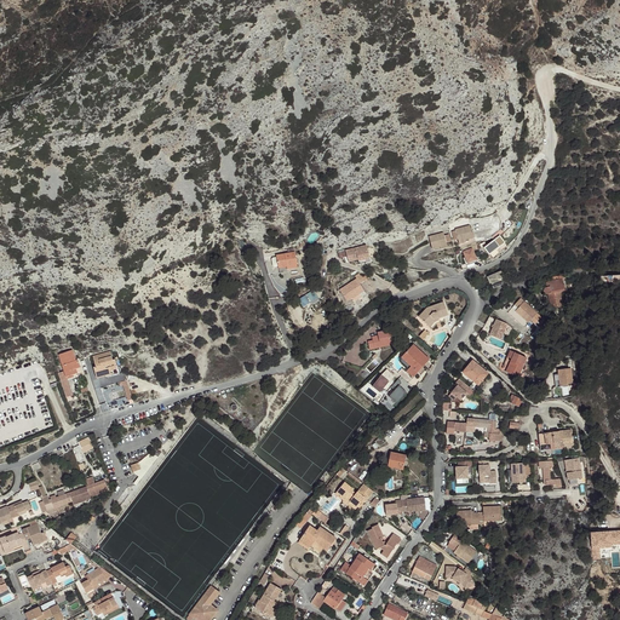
[(470,225),(455,230),(458,240),(459,245),(466,242),(465,240),(474,239),(470,225)]
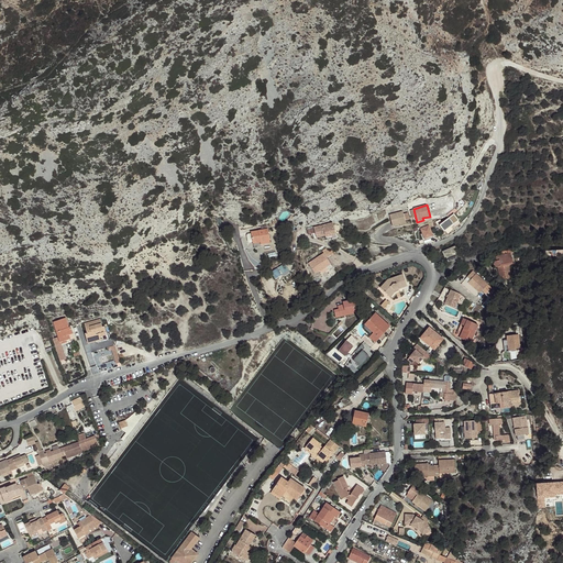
[(404,214),(403,211),(389,216),(393,227),(399,224),(400,227),(406,224),(406,220),(404,214)]
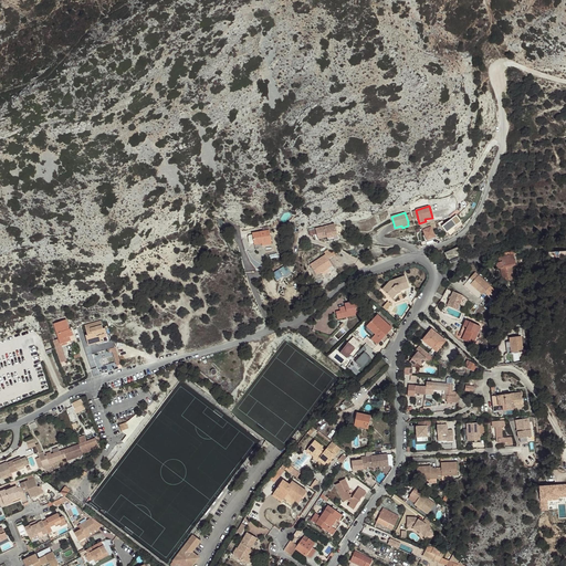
[(457,216),(440,227),(446,233),(461,222),(457,216)]
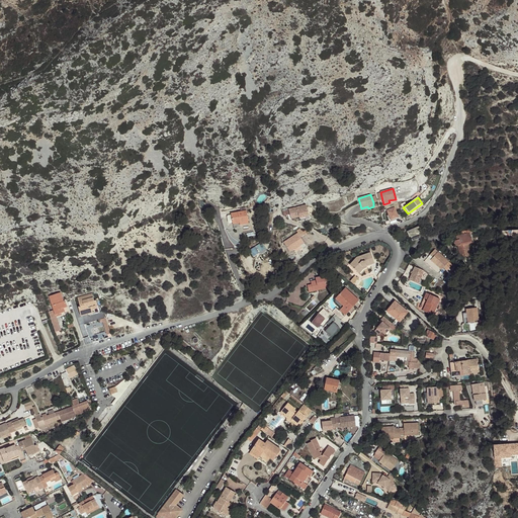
[(307,205),(288,209),(291,219),(299,217),(309,214),(307,205)]
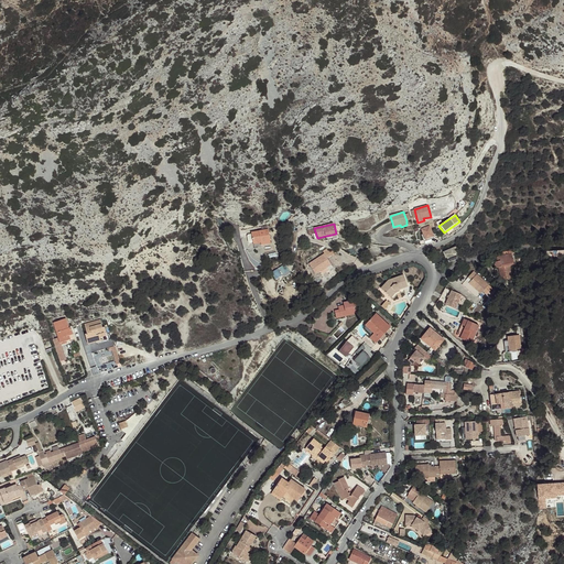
[(431,225),(420,229),(424,240),(434,237),(431,225)]
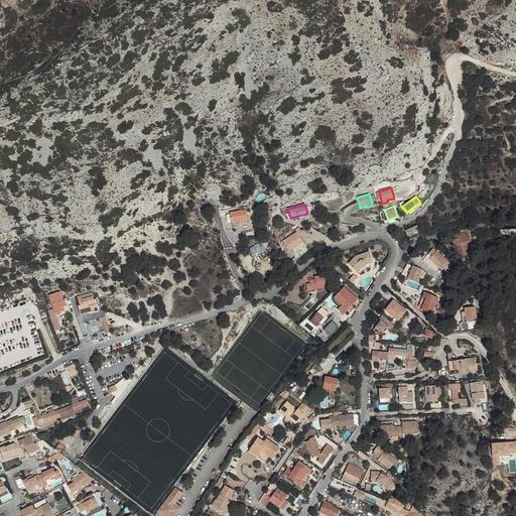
[(239,222),(239,224),(248,223),(246,211),(230,213),(230,215),(232,222),(232,223),(239,222)]
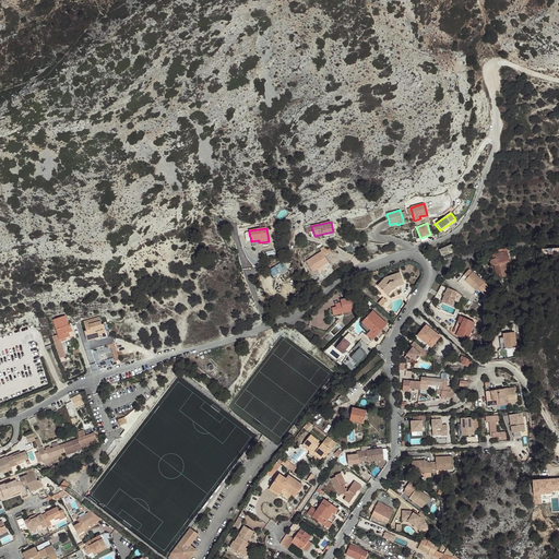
[(453,257),(453,244),(439,250),(441,257),(443,256),(445,260),(453,257)]
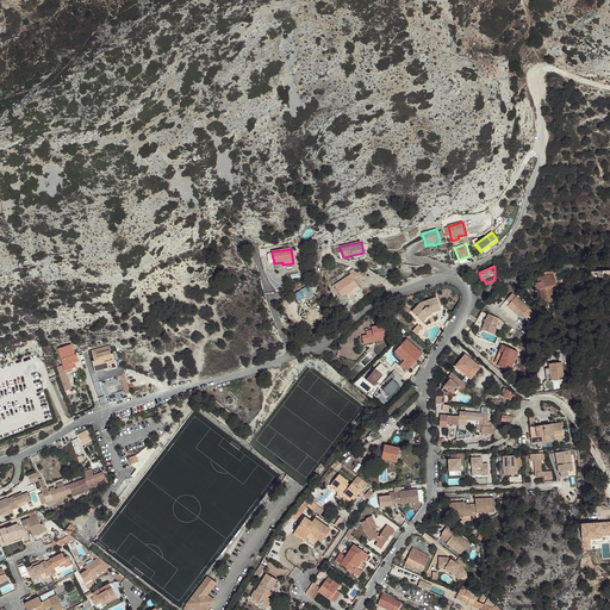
[(359,277),(354,268),(349,272),(352,274),(335,285),(342,297),(347,293),(354,288),(359,286),(354,279),(359,277)]
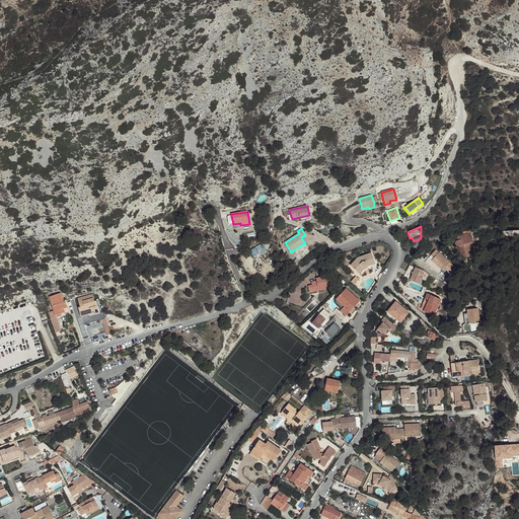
[(518,230),(516,231),(503,232),(505,239),(509,238),(517,236),(518,234),(518,230)]
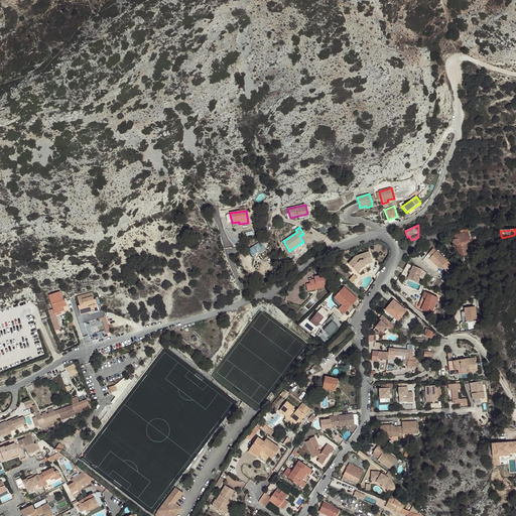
[(469,233),(466,233),(461,234),(455,235),(456,239),(455,239),(454,240),(453,241),(453,242),(453,243),(454,244),(454,245),(455,245),(456,245),(457,245),(459,254),(463,253),(464,255),(469,254),(467,243),(471,242),(469,233)]
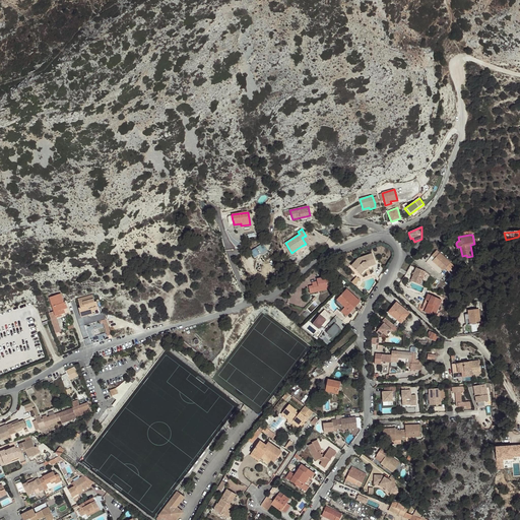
[(492,253),(502,250),(498,241),(489,245),(492,253)]
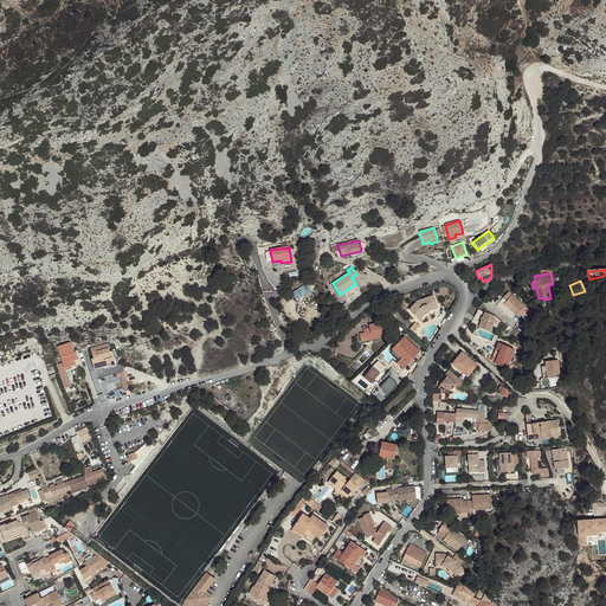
[(292,291),(296,300),(311,292),(308,284),(292,291)]
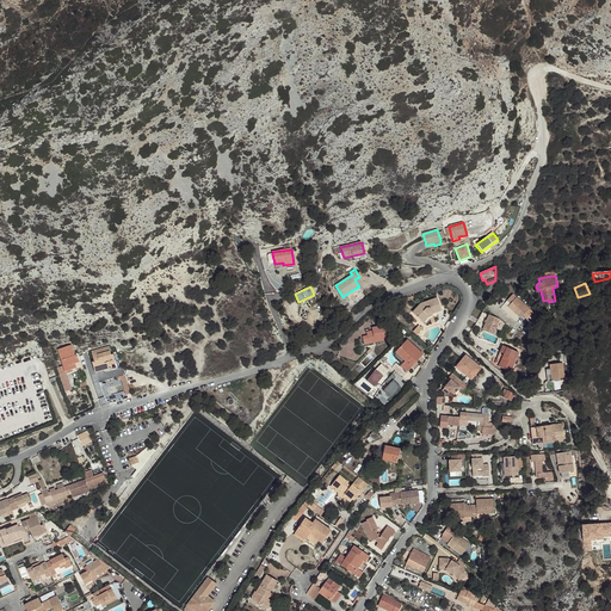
[(513,294),(510,297),(513,301),(511,304),(508,307),(520,319),(524,315),(529,319),(534,313),(513,294)]
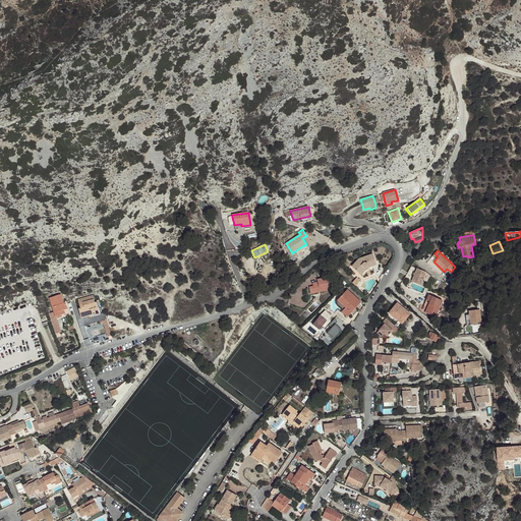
[(372,254),(358,259),(352,267),(357,271),(360,274),(365,269),(368,268),(377,265),(372,254)]
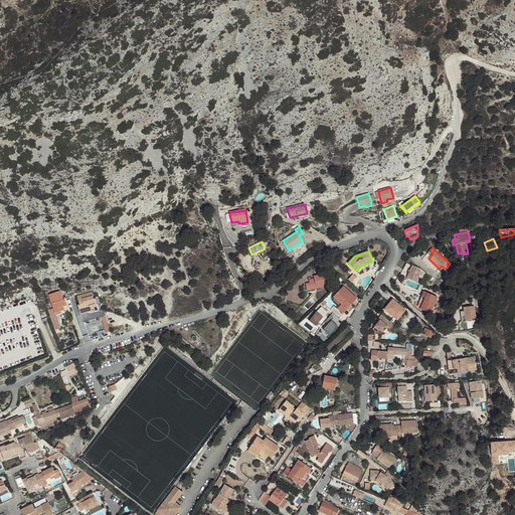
[(411,265),(406,278),(415,282),(421,269),(411,265)]
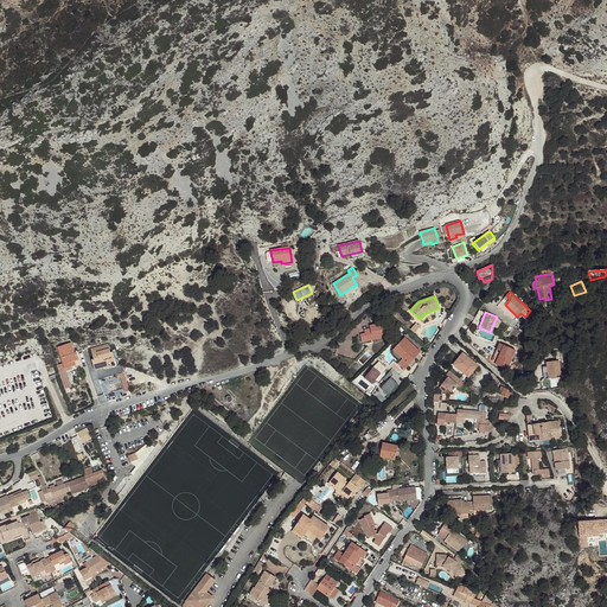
[(389,321),(370,326),(370,328),(372,338),(382,336),(391,334),(389,321)]
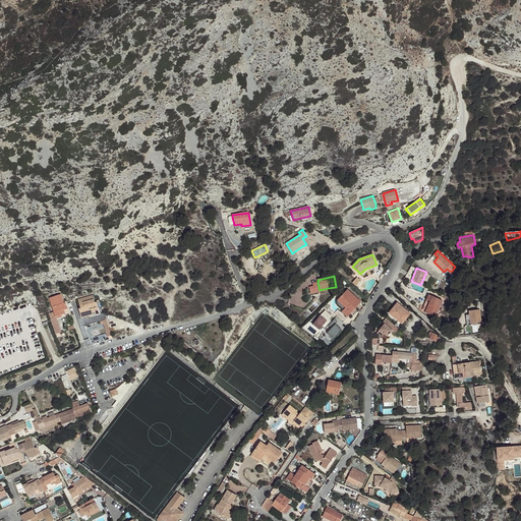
[(310,294),(319,292),(316,282),(312,283),(313,286),(309,287),(310,294)]
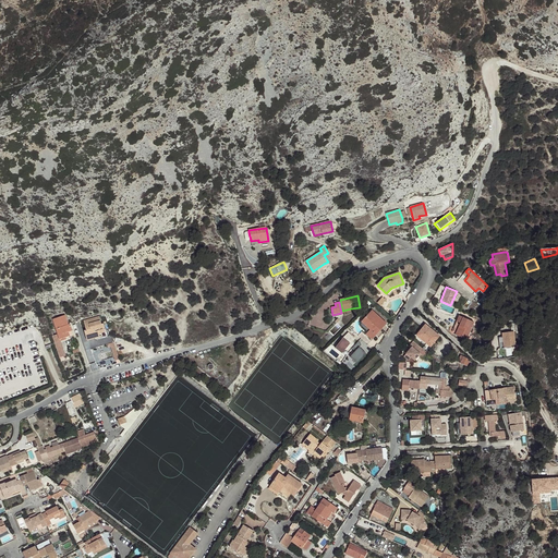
[(342,311),(340,302),(339,302),(341,313),(351,311),(351,308),(342,311)]
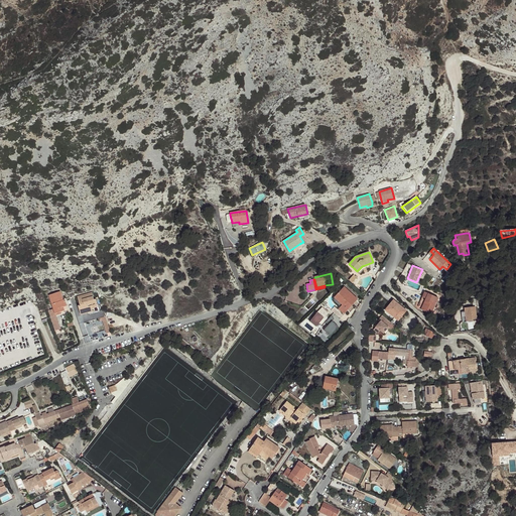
[(358,299),(344,286),(338,293),(341,296),(339,299),(338,301),(343,305),(340,307),(339,309),(344,314),(348,310),(352,306),(358,299)]
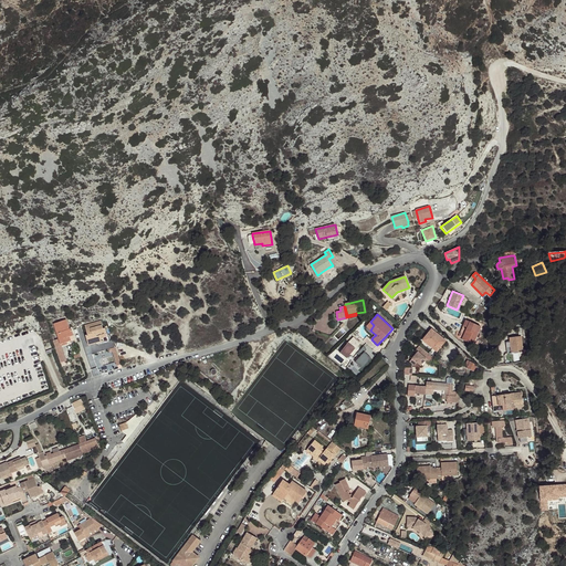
[(70,329),(66,320),(53,324),(61,344),(75,339),(72,328),(70,329)]
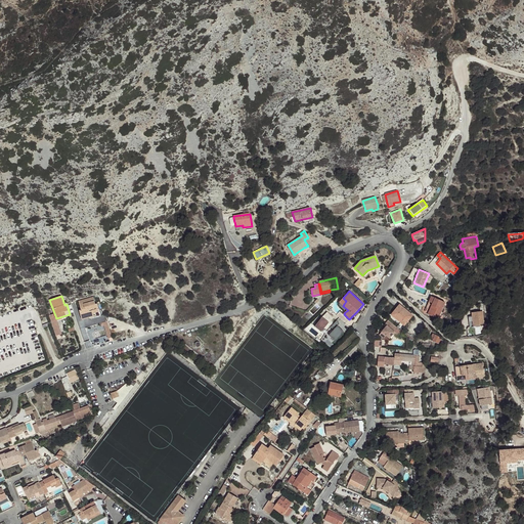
[(95,304),(93,297),(79,301),(81,310),(79,310),(82,319),(94,316),(94,317),(95,317),(100,316),(97,304),(95,304)]
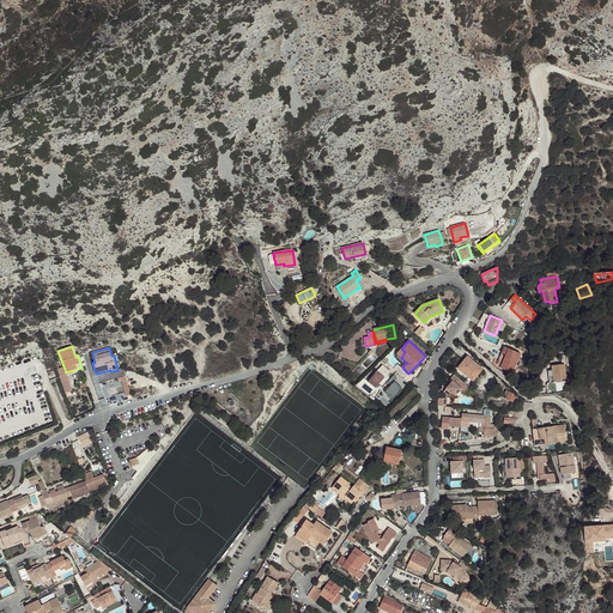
[(521,354),(504,347),(496,366),(513,374),(521,354)]
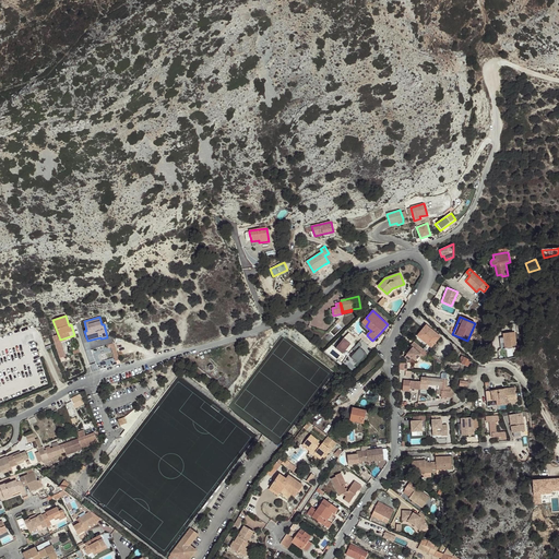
[(369,321),(366,318),(361,322),(361,323),(361,324),(361,325),(361,326),(361,328),(364,329),(368,333),(371,331),(366,326),(367,324),(369,321)]
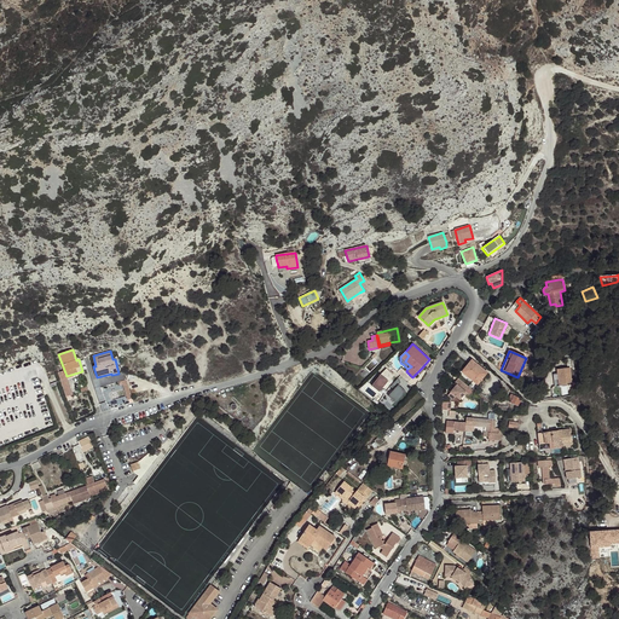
[(487,372),(472,360),(462,372),(478,385),(487,372)]
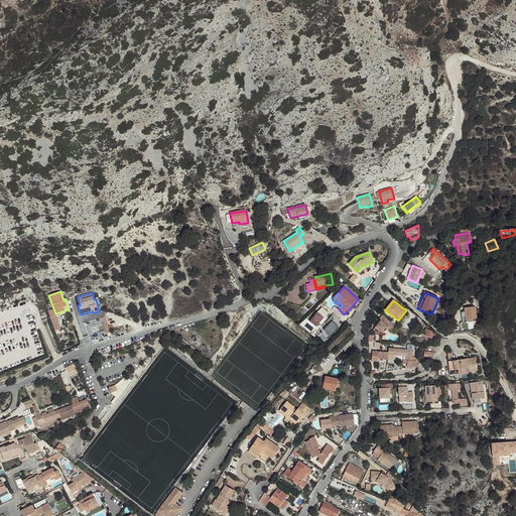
[(321,306),(309,320),(316,327),(329,312),(321,306)]
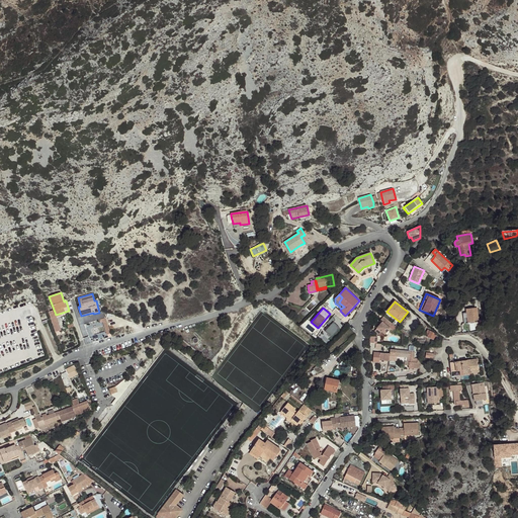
[(468,323),(476,322),(475,321),(479,320),(478,308),(466,309),(466,313),(463,314),(464,324),(468,323)]
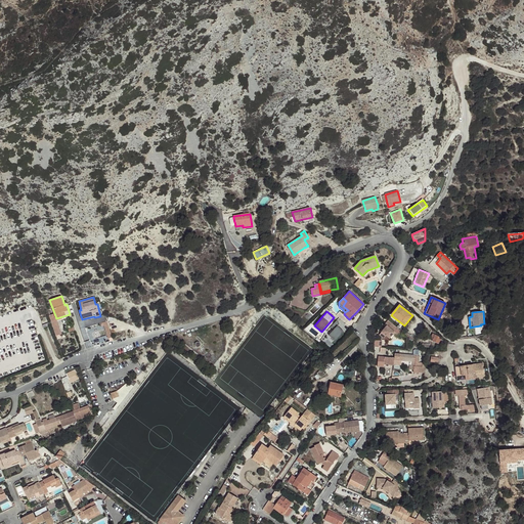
[(389,339),(398,329),(388,320),(382,328),(384,330),(379,336),(384,339),(386,336),(389,339)]
